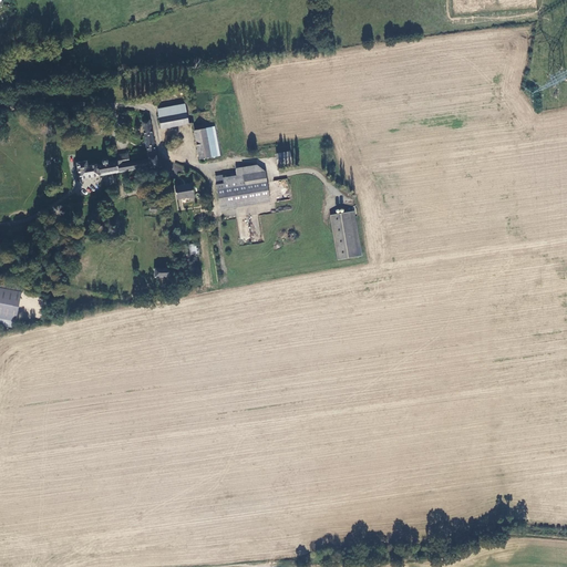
[(185,112),(183,102),(156,107),(158,117),(185,112)]
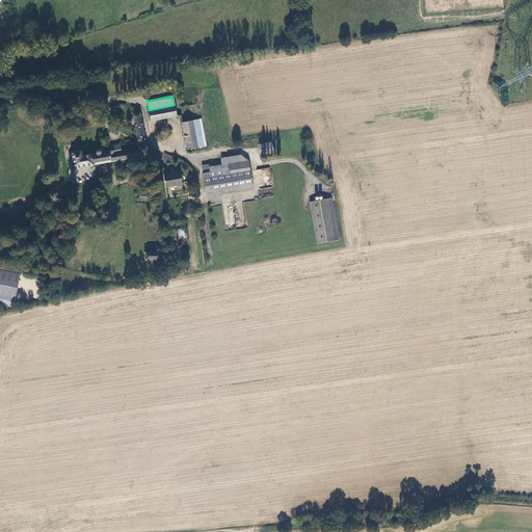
[(174,105),(149,110),(151,121),(176,114),(174,105)]
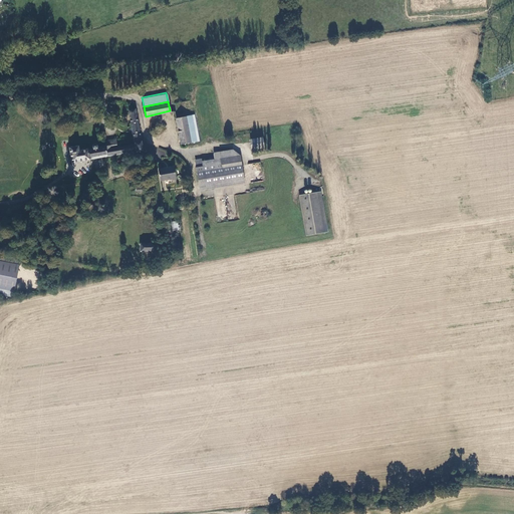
[(136,151),(137,152),(144,151),(135,108),(127,110),(135,143),(136,151)]
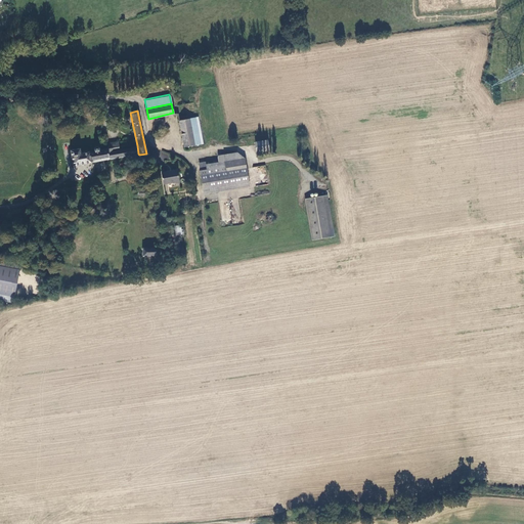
[(183,147),(203,143),(197,117),(177,121),(183,147)]
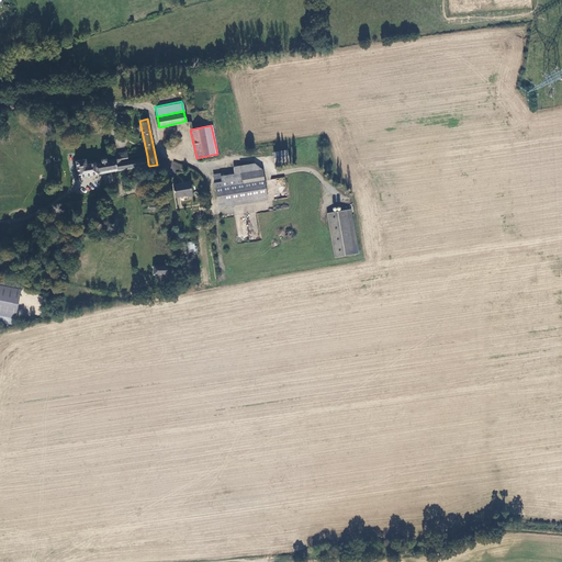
[(274,163),(289,159),(287,148),(272,152),(274,163)]
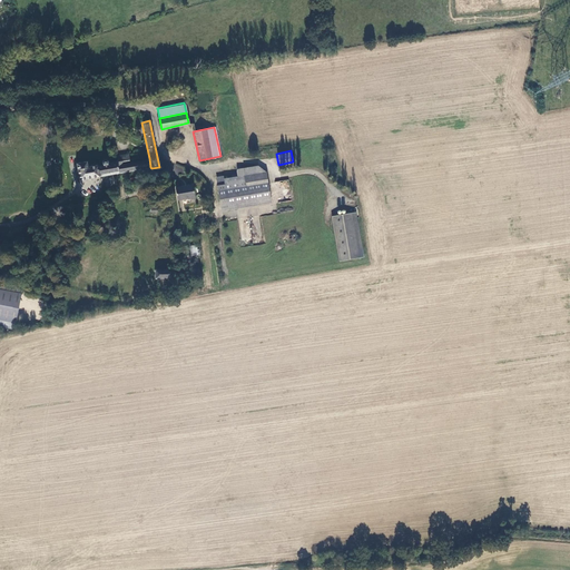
[(129,159),(133,158),(131,151),(117,155),(117,160),(117,161),(129,159)]
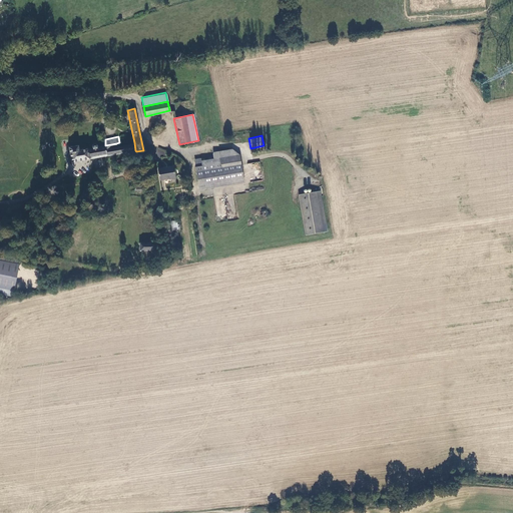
[(71,161),(135,150),(134,142),(116,145),(116,143),(105,145),(105,144),(97,145),(97,144),(96,142),(95,141),(93,140),(91,141),(90,143),(90,145),(91,146),(78,149),(77,144),(68,145),(71,161)]
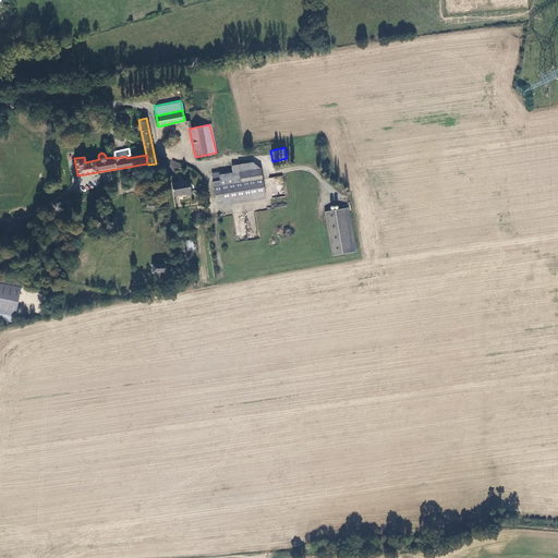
[(217,204),(265,194),(259,168),(252,162),(231,166),(232,173),(219,176),(218,172),(211,173),(217,204)]
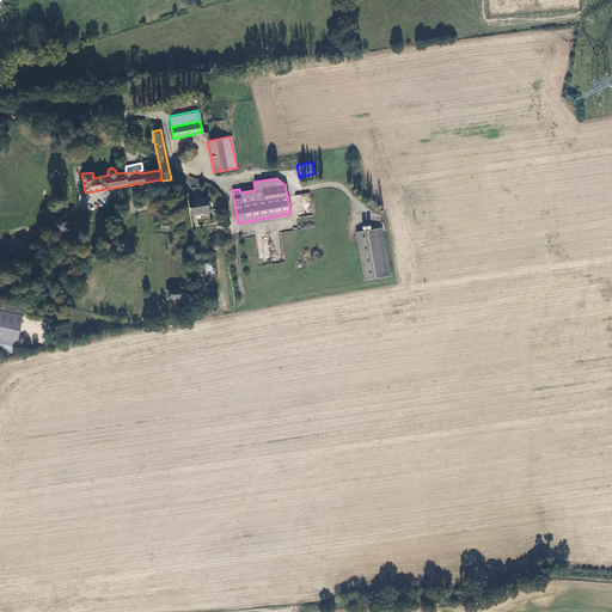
[(188,202),(191,216),(210,212),(207,196),(188,202)]
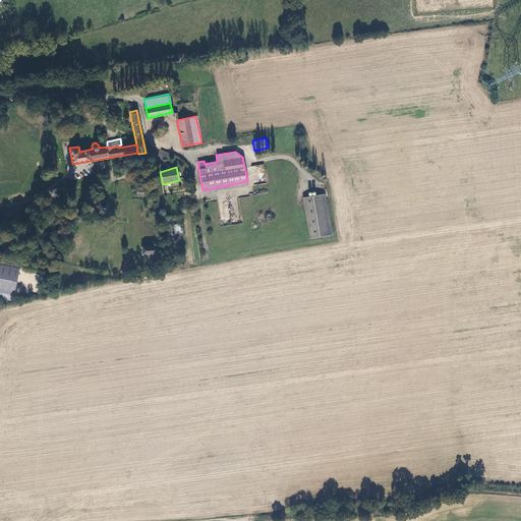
[(330,189),(328,190),(336,231),(338,231),(330,189)]
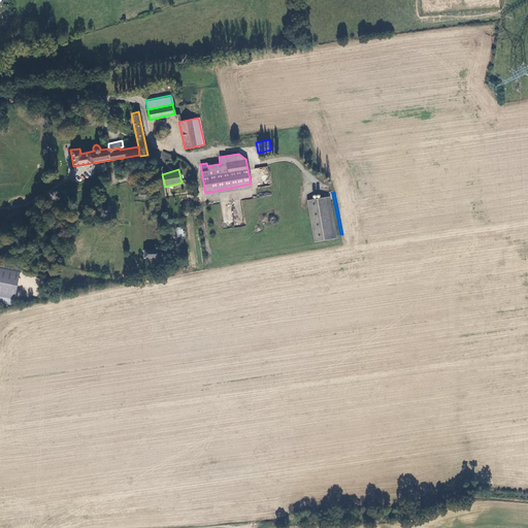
[(340,234),(332,193),(312,197),(321,238),(340,234)]
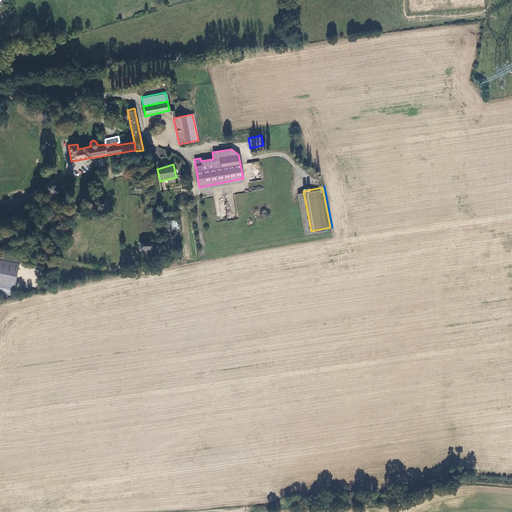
[(177,221),(171,222),(173,231),(180,230),(180,225),(177,225),(177,221)]
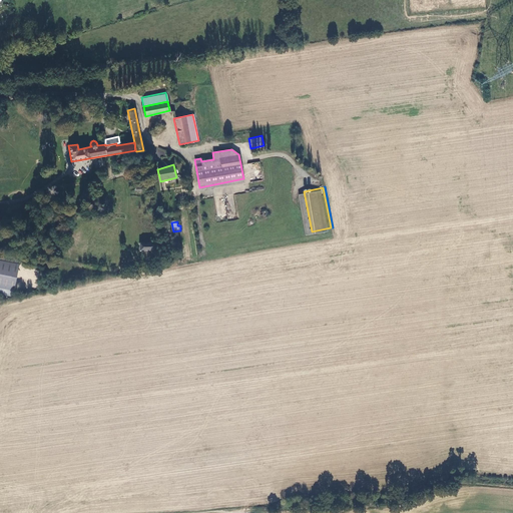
[(154,243),(152,242),(141,241),(140,249),(152,250),(155,247),(154,243)]
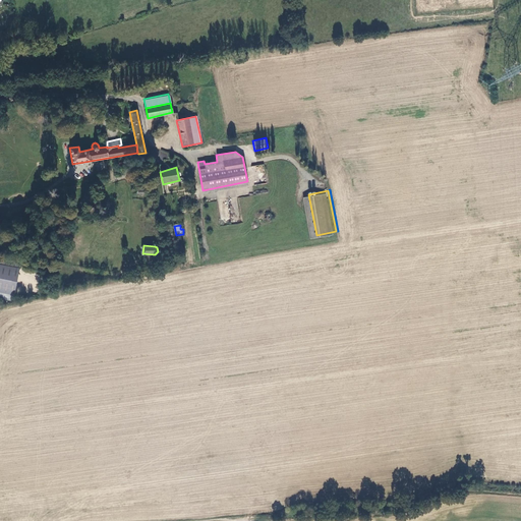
[(0,302),(4,303),(5,301),(11,302),(18,266),(0,262),(0,302)]
